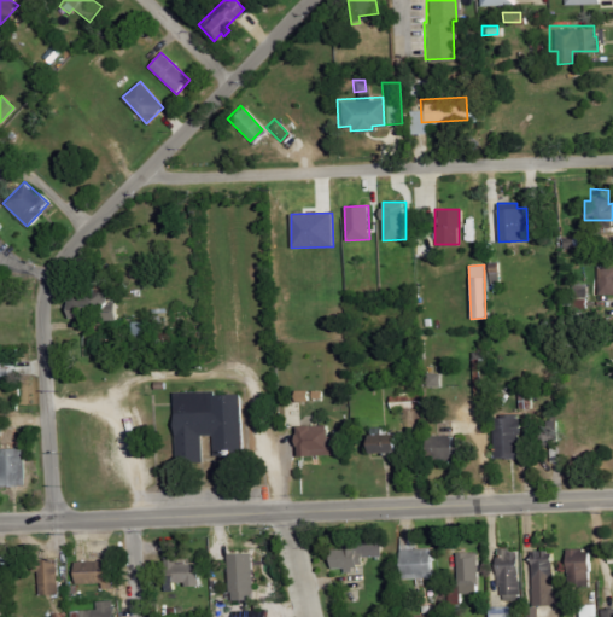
[(612,267),(597,267),(596,295),(612,294),(612,267)]
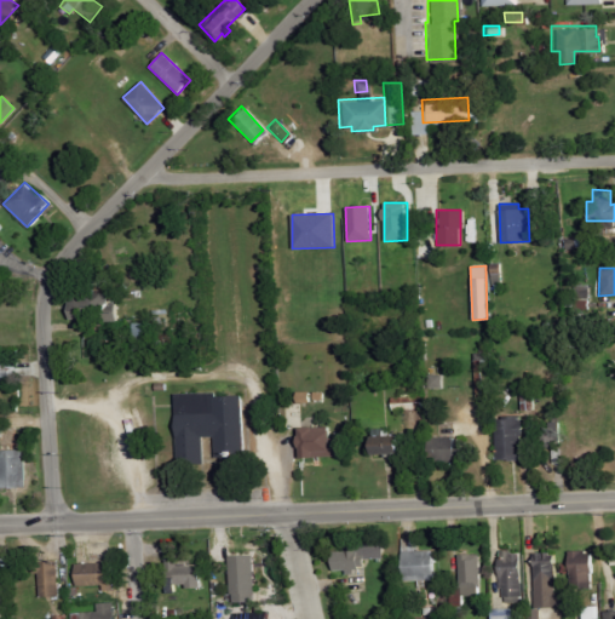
[(116,320),(116,303),(102,303),(101,285),(105,285),(105,273),(92,274),(92,296),(69,296),(69,321),(116,320)]
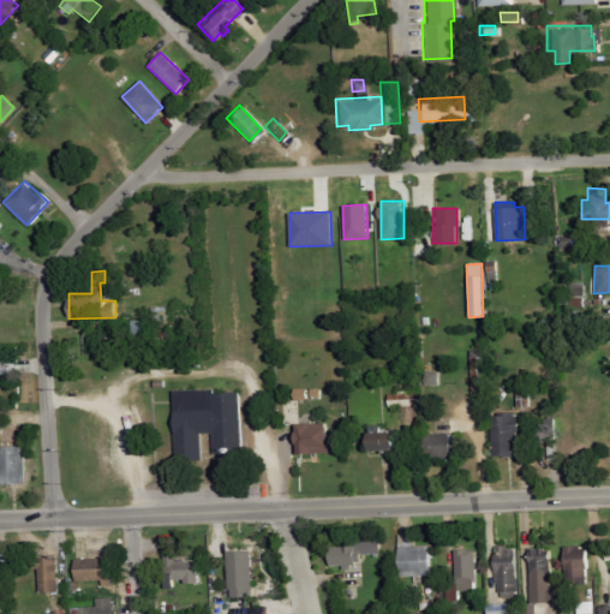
[(580,307),(581,288),(574,288),(574,298),(568,297),(567,305),(580,307)]
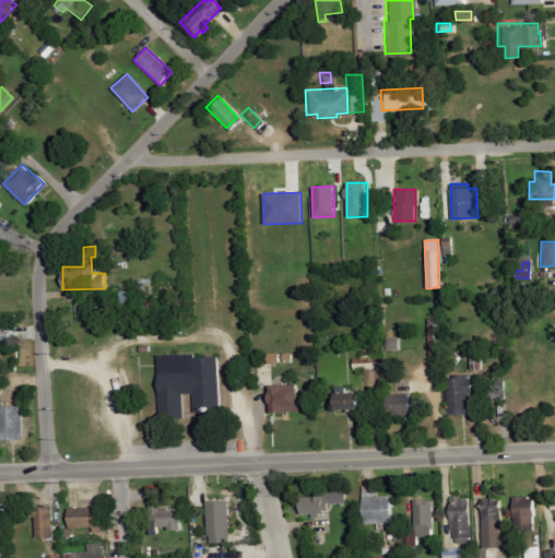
[(134,292),(119,292),(119,310),(134,310),(134,292)]
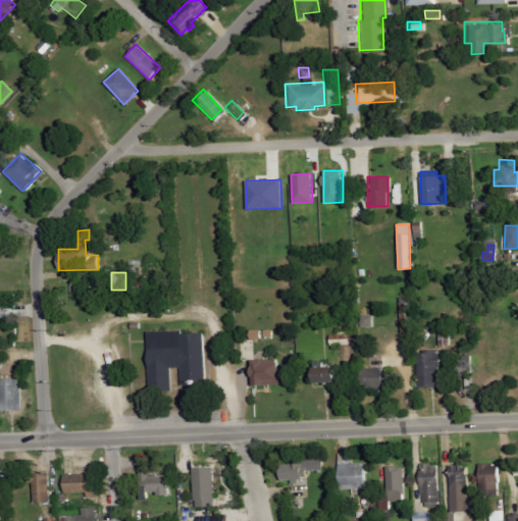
[(0,322),(9,323),(9,304),(0,303),(0,322)]
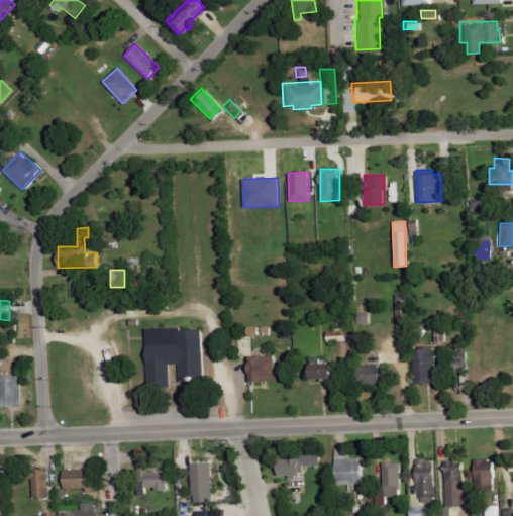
[(396,331),(410,331),(409,300),(395,300),(396,331)]
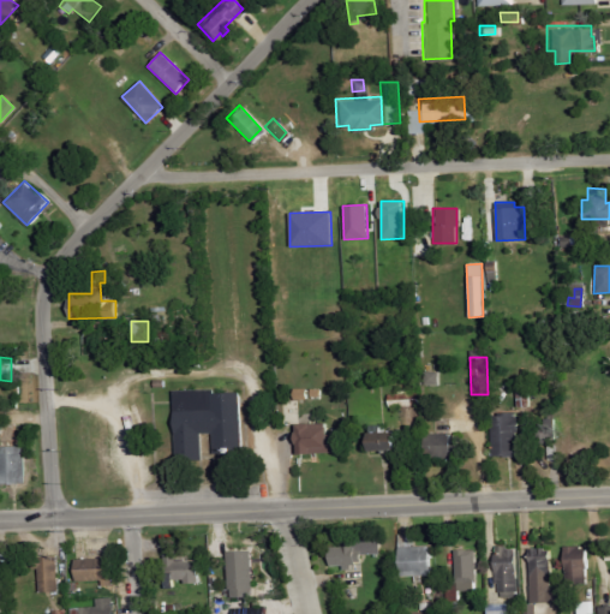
[(240,393),(214,393),(214,389),(174,391),(175,457),(201,457),(201,434),(213,433),(213,454),(226,454),(226,449),(240,449),(240,393)]
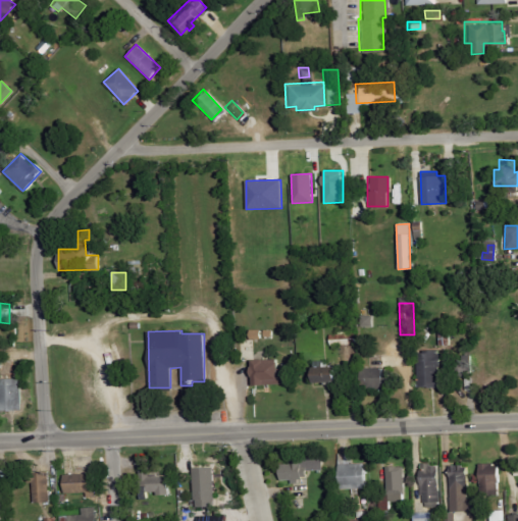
[(356,345),(356,331),(327,332),(328,346),(356,345)]
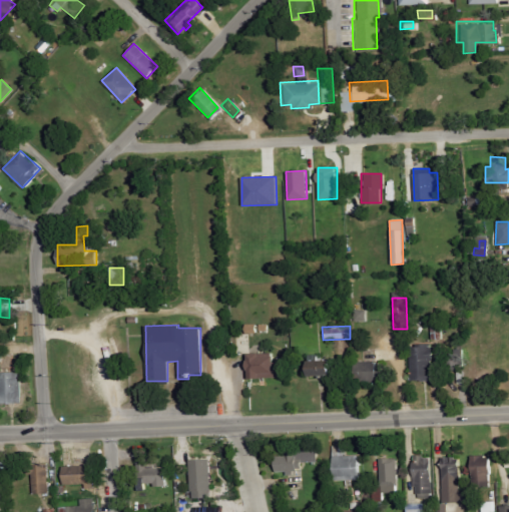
[(431,381),(432,346),(411,346),(410,381),(431,381)]
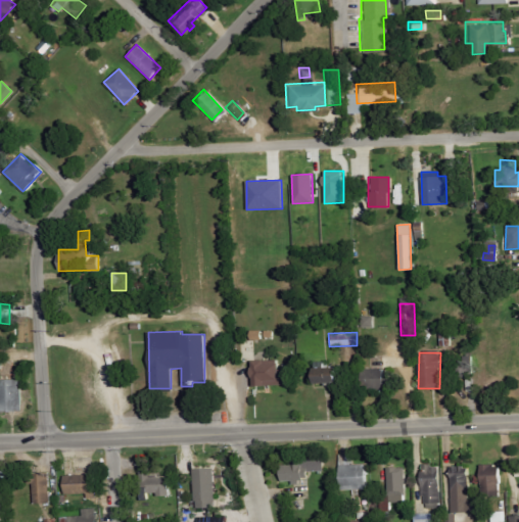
[(254,386),(283,385),(282,360),(253,361),(254,386)]
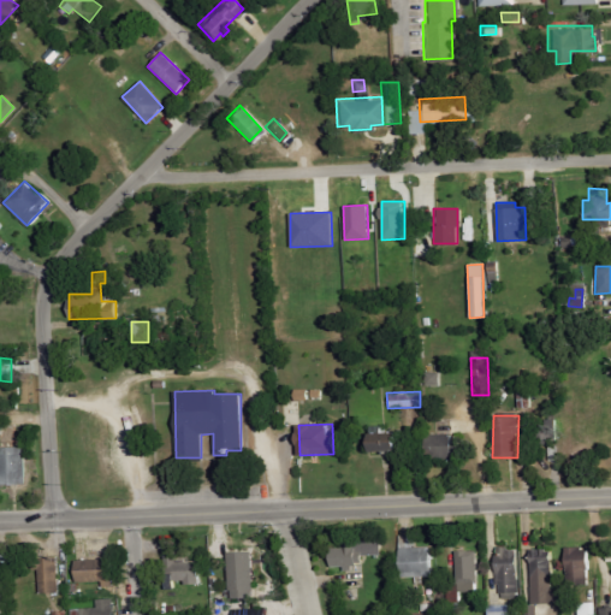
[(374,453),(403,451),(401,425),(373,426),(374,453)]
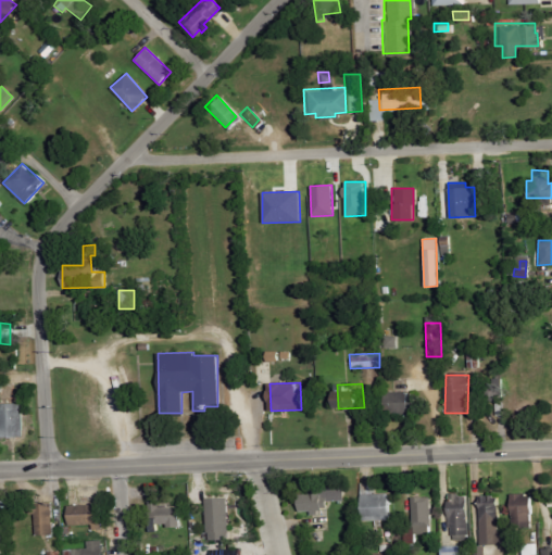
[(416,402),(410,402),(410,392),(388,393),(389,414),(416,414),(416,402)]
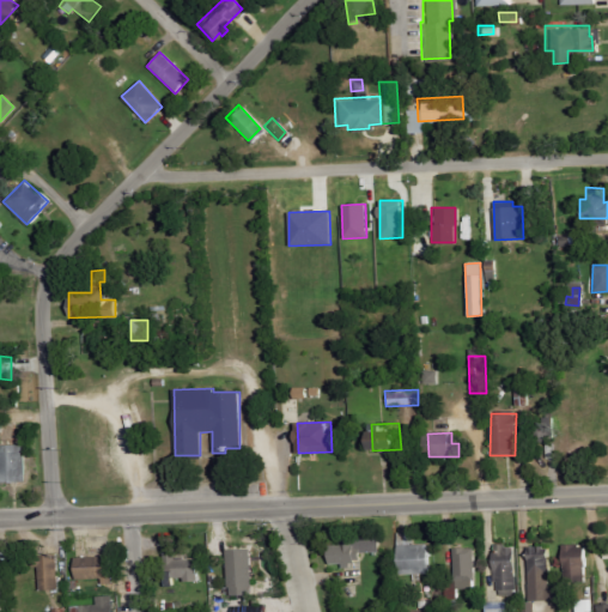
[(24,444),(0,446),(0,483),(25,482),(24,444)]
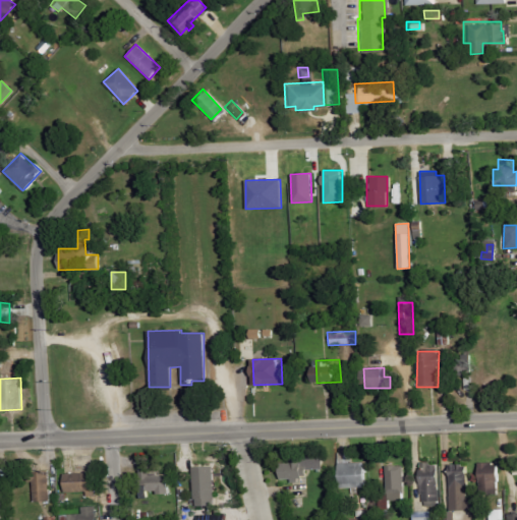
[(364,487),(363,462),(349,462),(349,452),(336,452),(337,488),(364,487)]
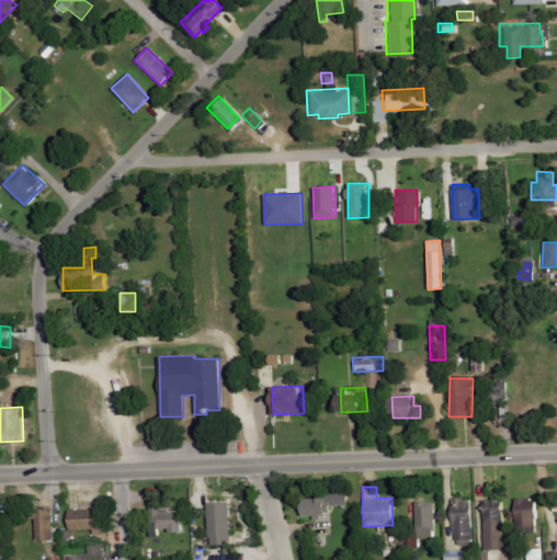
[(347,492),(310,493),(310,503),(303,503),(303,517),(314,516),(314,517),(330,516),(330,506),(347,505),(347,492)]
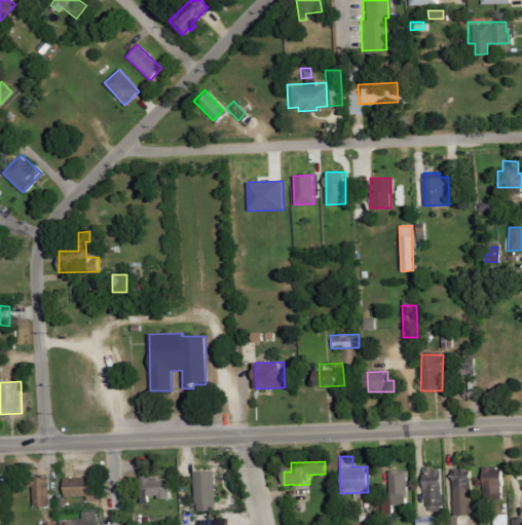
[(422,507),(440,507),(440,467),(421,467),(422,507)]
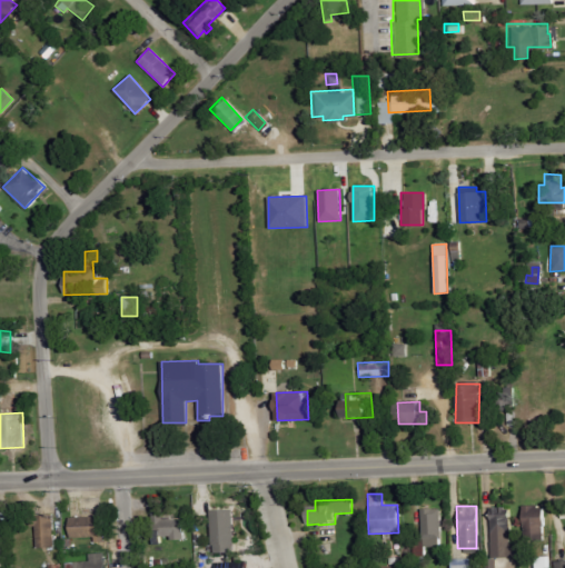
[(521,506),(522,540),(544,540),(543,506),(521,506)]
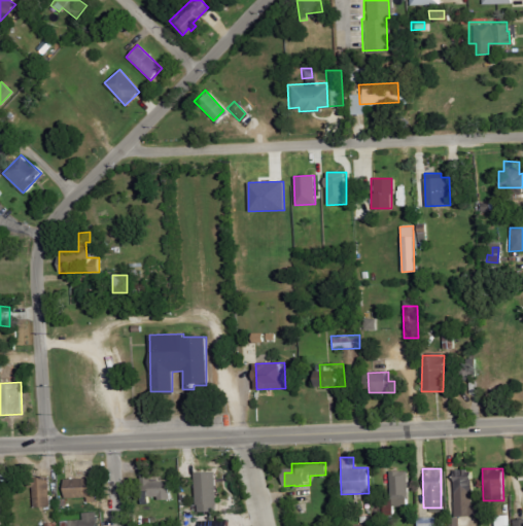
[(471,516),(469,469),(452,470),(453,517),(471,516)]
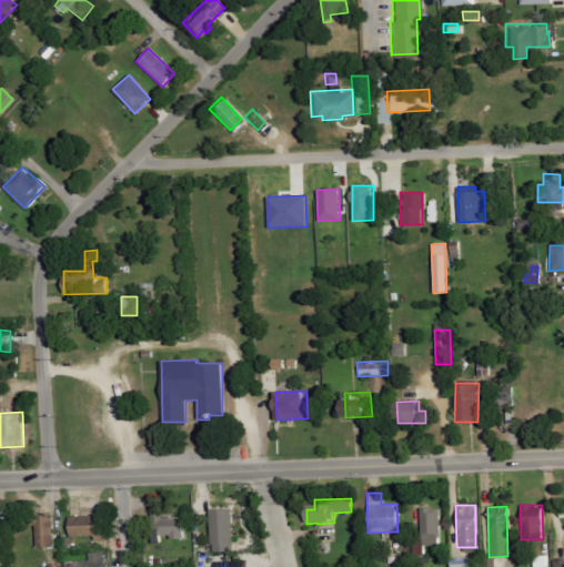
[(437,545),(437,507),(419,508),(419,546),(437,545)]
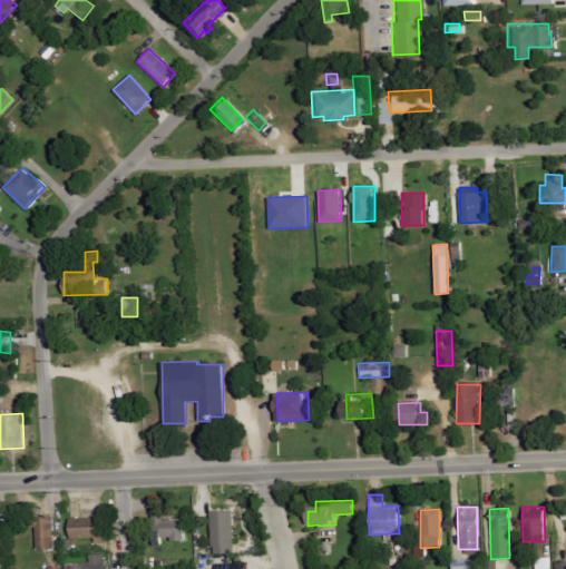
[(233,511),(212,511),(213,555),(234,553),(233,511)]
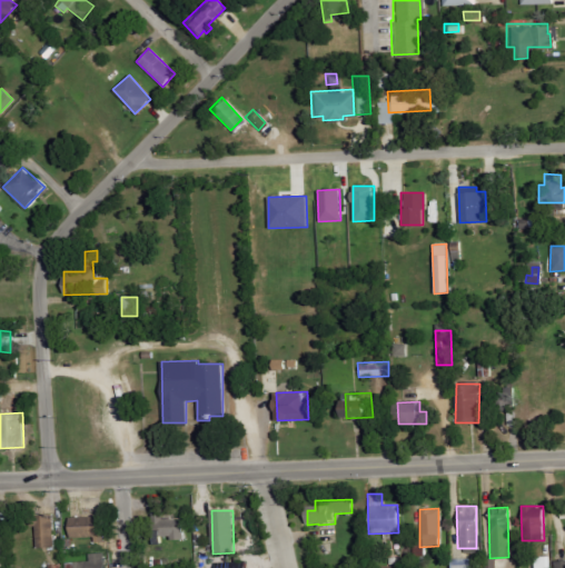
[(162,518),(161,512),(151,514),(151,545),(161,545),(161,539),(182,539),(182,518),(162,518)]
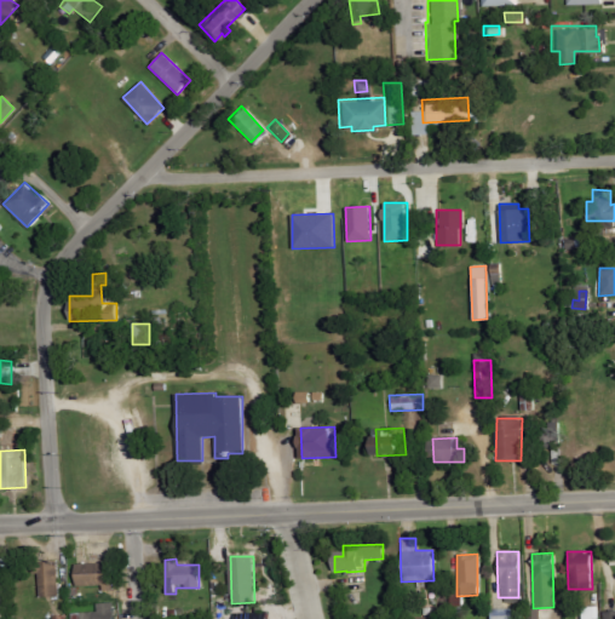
[(56,596),(55,561),(32,562),(33,573),(36,573),(38,597),(56,596)]
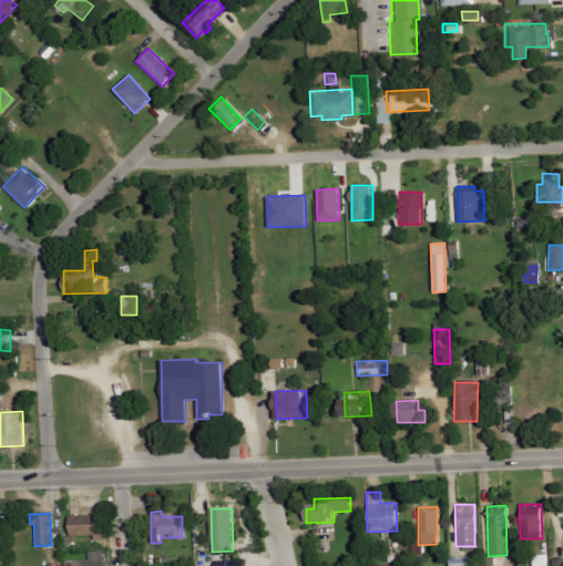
[(93,541),(103,541),(103,514),(69,515),(69,536),(93,535),(93,541)]
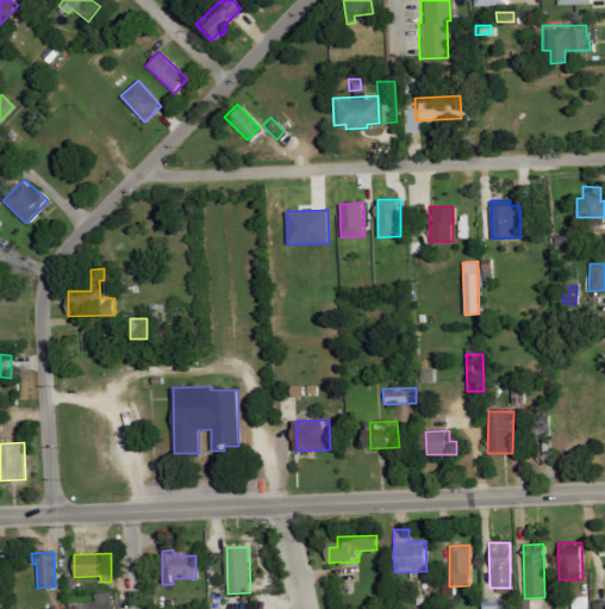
[(89,608),(88,608),(108,608),(108,594),(94,594),(94,602),(67,602),(67,608),(89,608)]
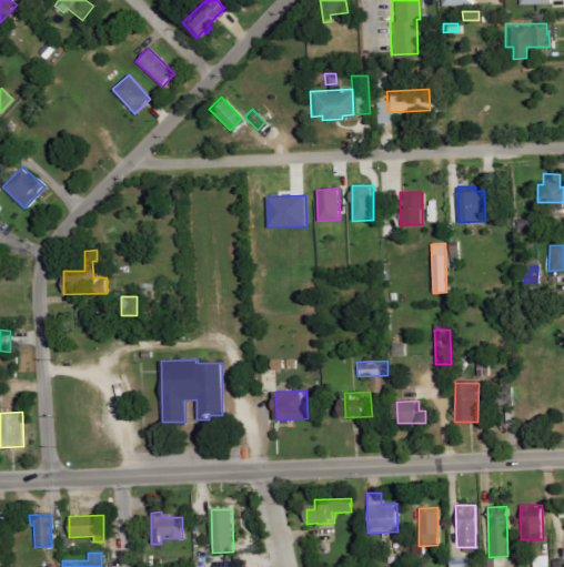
[(547,566),(547,555),(532,556),(531,566),(547,566)]
